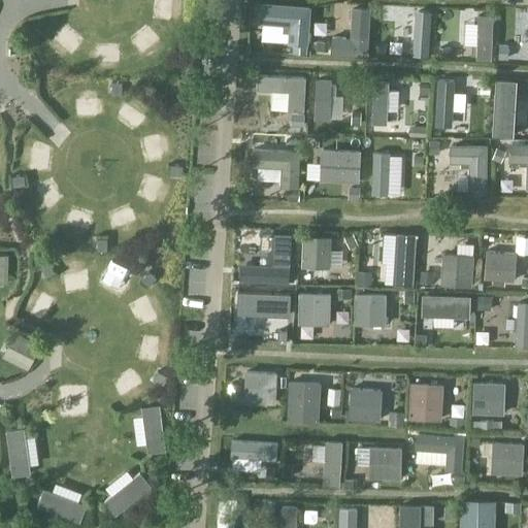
[(260,25),(292,27),(291,46),(306,47),(309,9),(261,6),(260,25)]
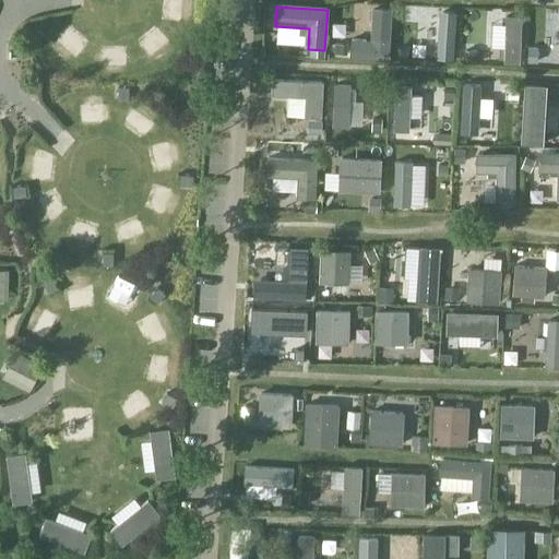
[(351,39),(349,58),(389,60),(391,9),(373,8),(371,40),(351,39)]
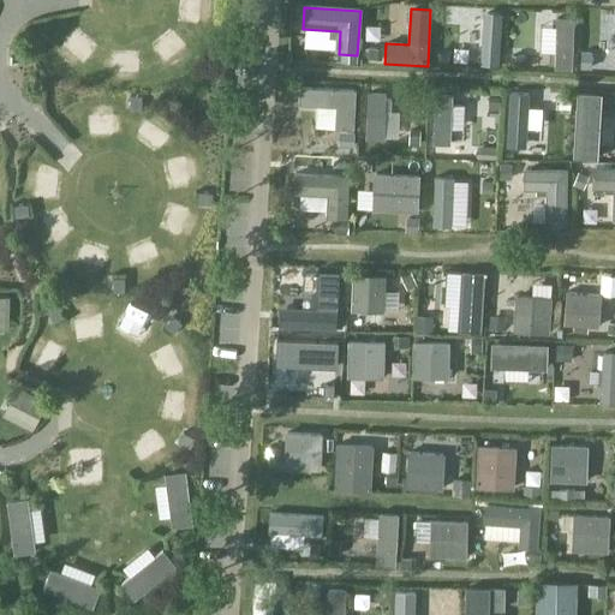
[(484,10),(481,63),(497,65),(502,11),(484,10)]
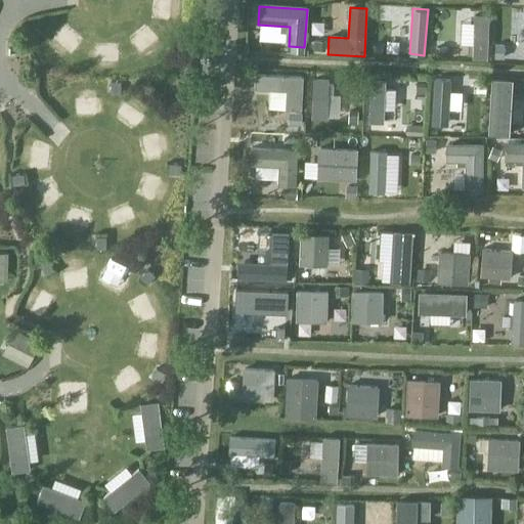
[(475,15),(473,59),(487,60),(489,15),(475,15)]
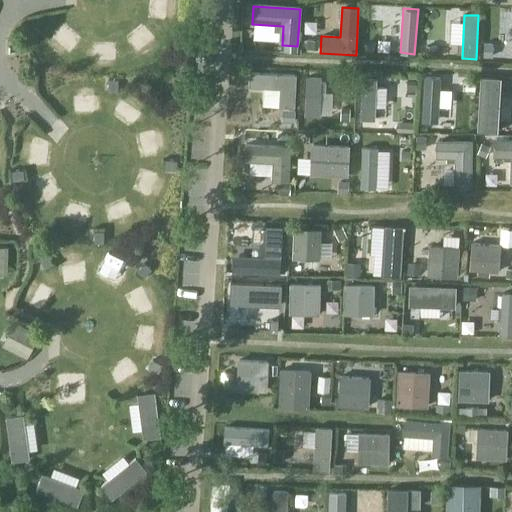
[(249,73),(248,87),(280,89),(279,107),(294,107),(296,75),(249,73)]
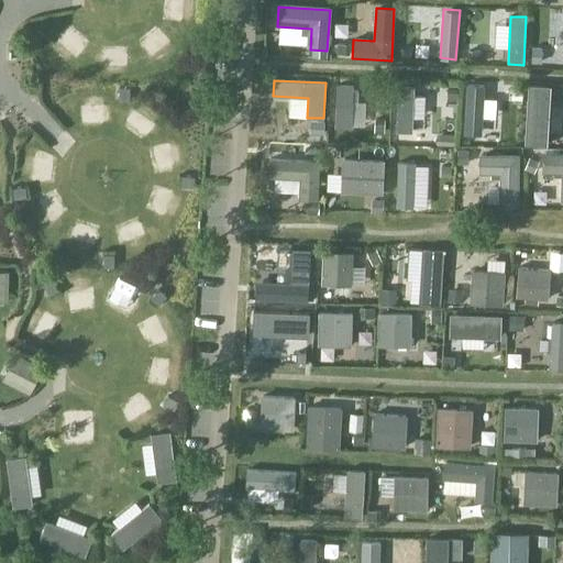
[(353,91),(353,85),(338,85),(335,128),(351,129),(352,101),(357,101),(357,91),(353,91)]
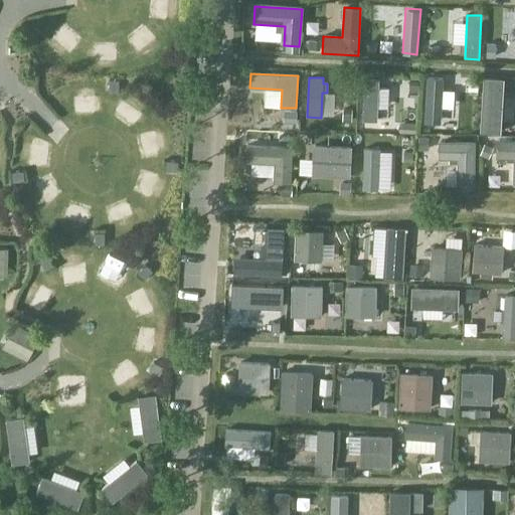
[(364,78),(362,121),(377,122),(379,78),(364,78)]
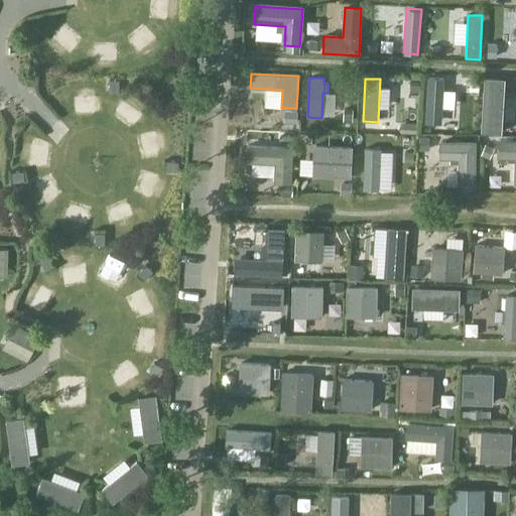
[(108,80),(109,92),(119,92),(119,80),(108,80)]
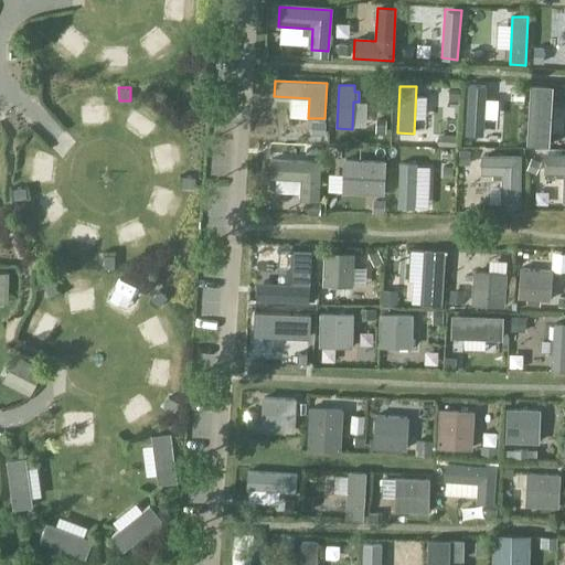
[(469,89),(467,129),(481,130),(483,91),(469,89)]
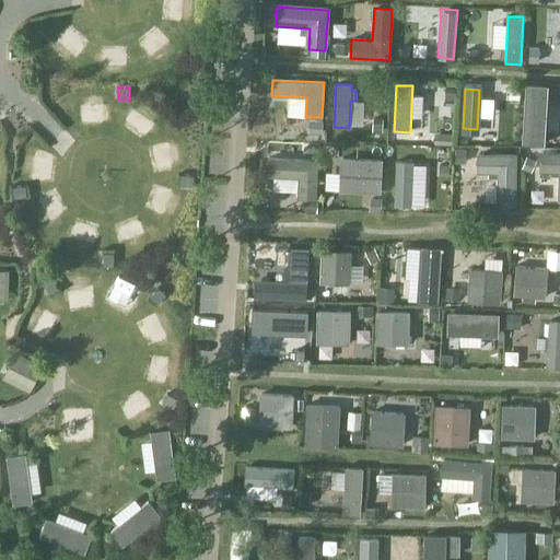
[(525,105),(524,135),(555,137),(556,107),(525,105)]
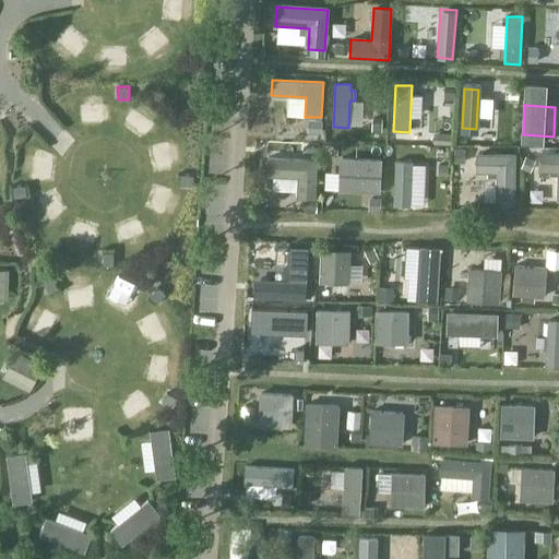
[(392,152),(394,190),(421,189),(420,151),(392,152)]
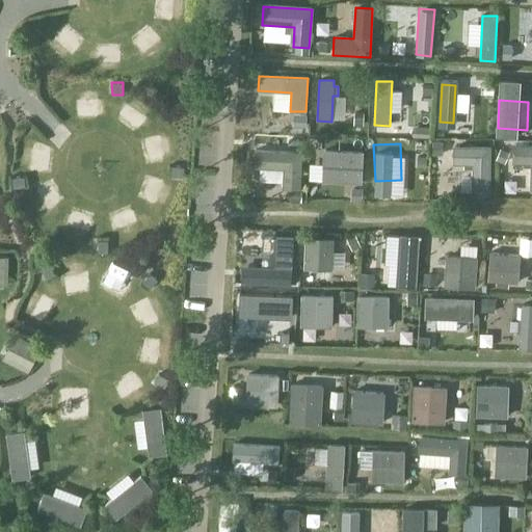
[(531,190),(531,144),(512,144),(512,163),(531,164),(530,191),(531,190)]
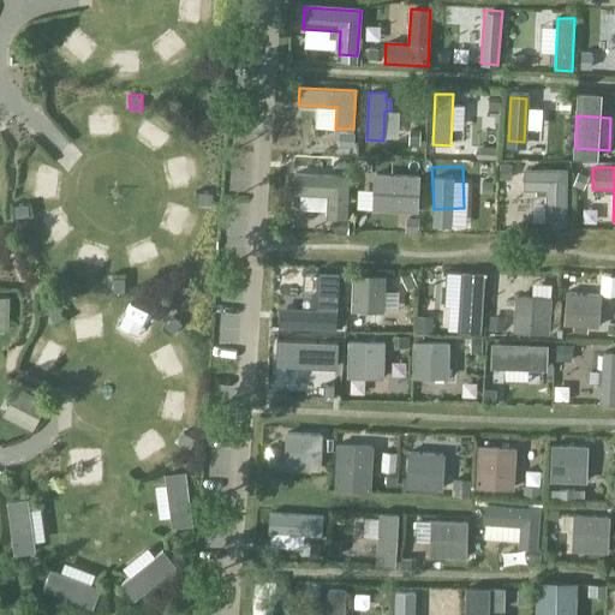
[(566,226),(567,169),(524,169),(524,190),(545,191),(544,226),(566,226)]
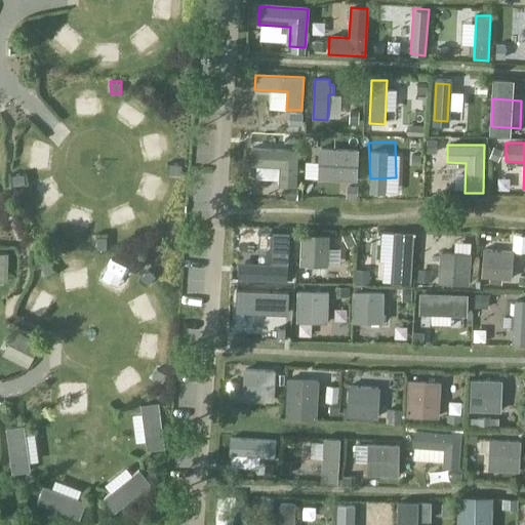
[(406,147),(404,191),(418,191),(420,148),(406,147)]
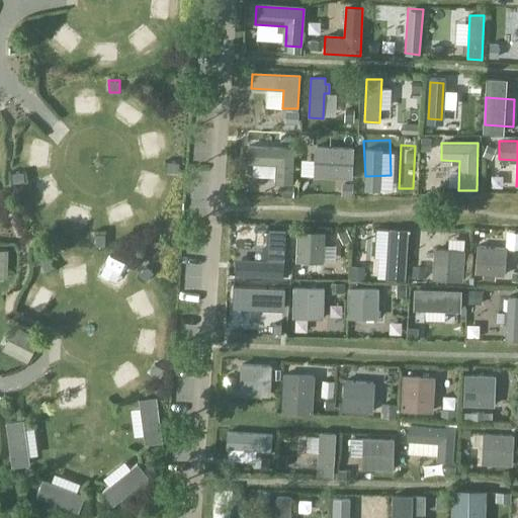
[(291,184),(293,149),(247,146),(246,164),(275,165),(274,183),(291,184)]
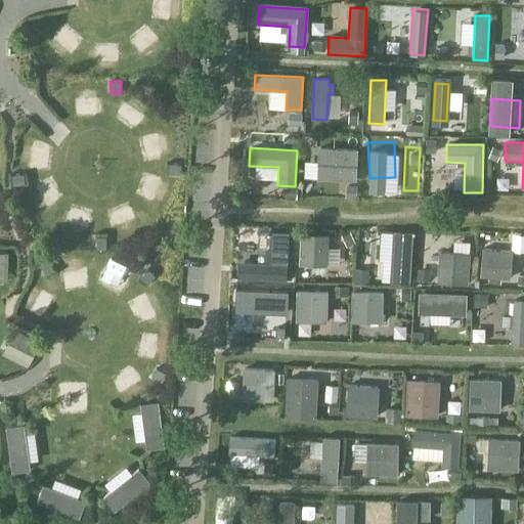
[(318,147),(317,179),(357,180),(358,148),(318,147)]
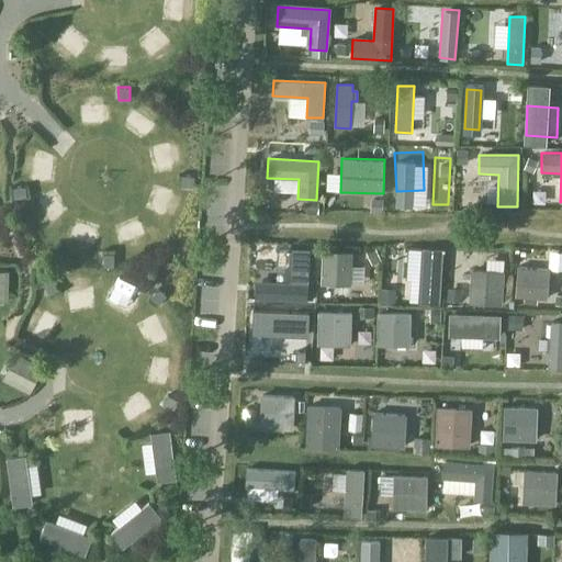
[(181,175),(180,187),(192,187),(193,176),(181,175)]
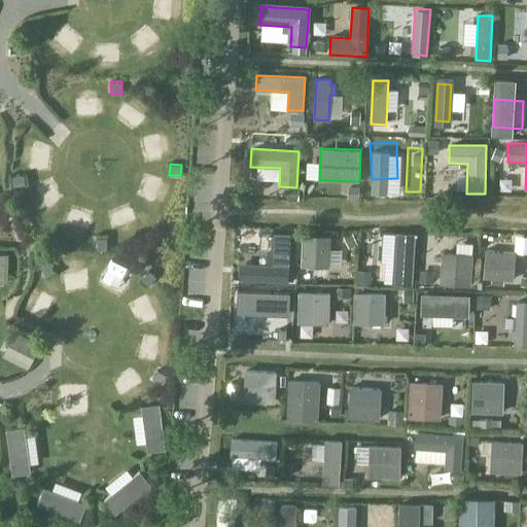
[(24,174),(10,176),(12,186),(25,184),(24,174)]
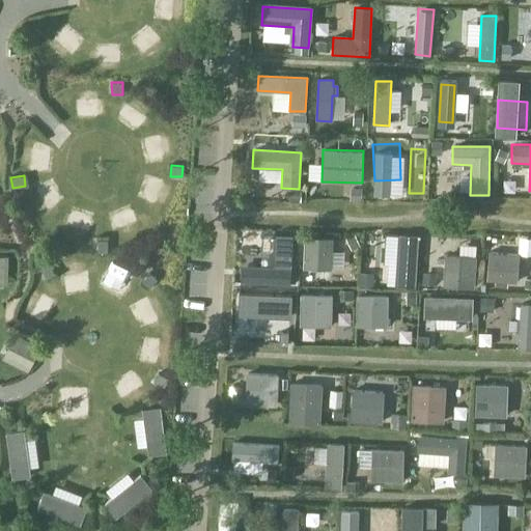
[(243,235),(241,274),(256,275),(258,235),(243,235)]
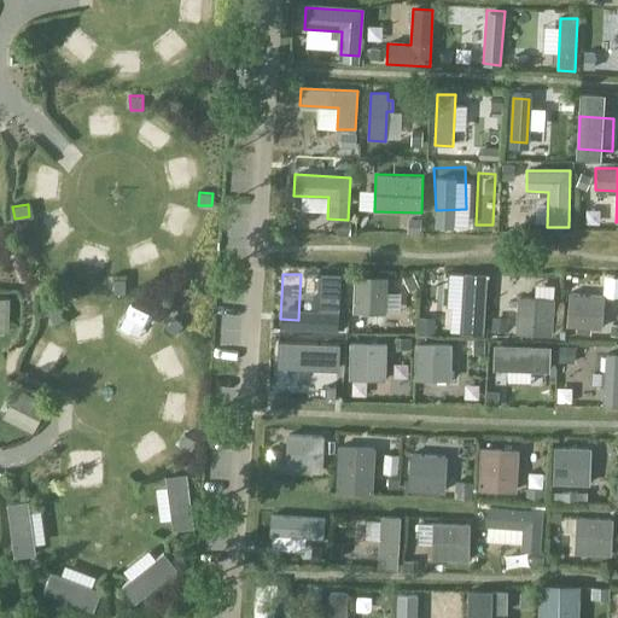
[(490,274),(489,325),(509,325),(511,274),(490,274)]
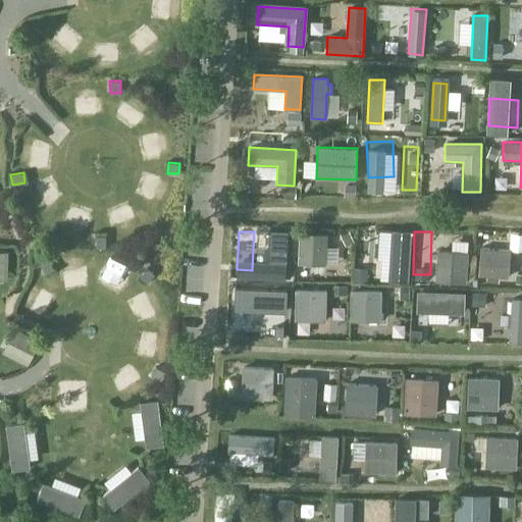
[(105,236),(95,237),(96,249),(106,248),(105,236)]
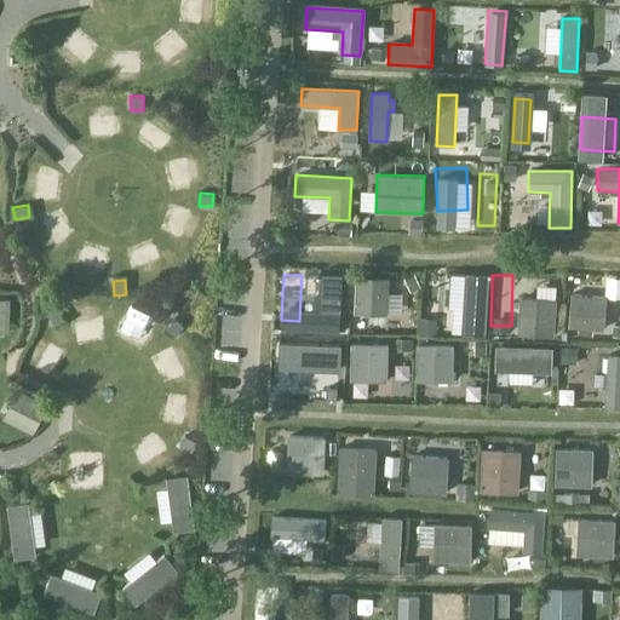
[(356,280),(355,314),(388,315),(388,280),(356,280)]
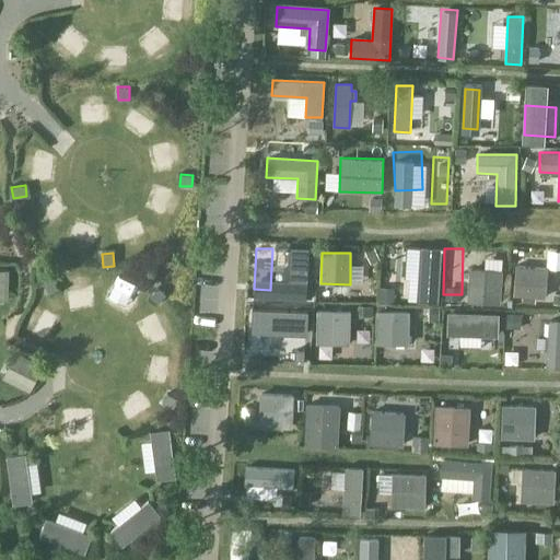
[(413,253),(410,300),(426,301),(429,254),(413,253)]
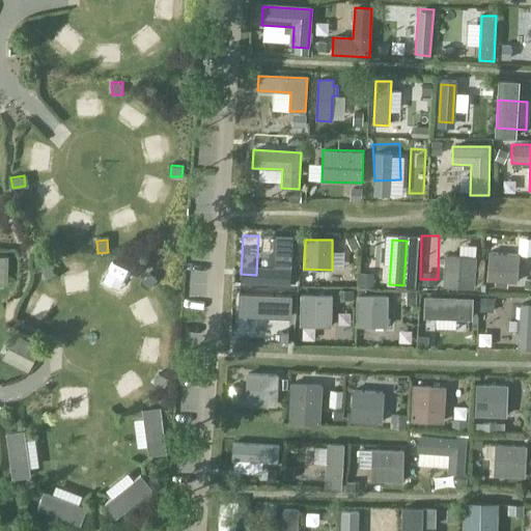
[(487,280),(519,282),(521,256),(490,253),(487,280)]
